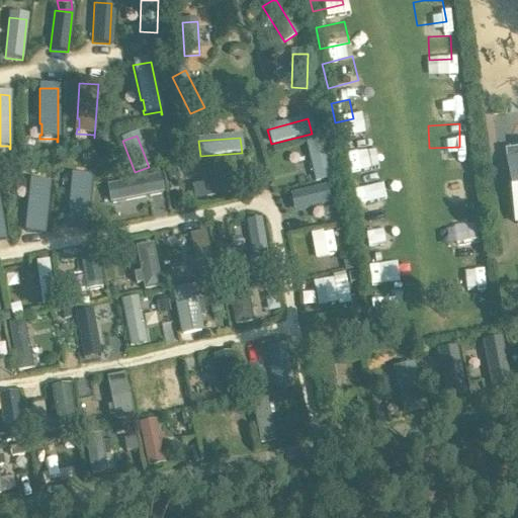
[(342,162),(361,158),(357,138),(338,143),(342,162)]
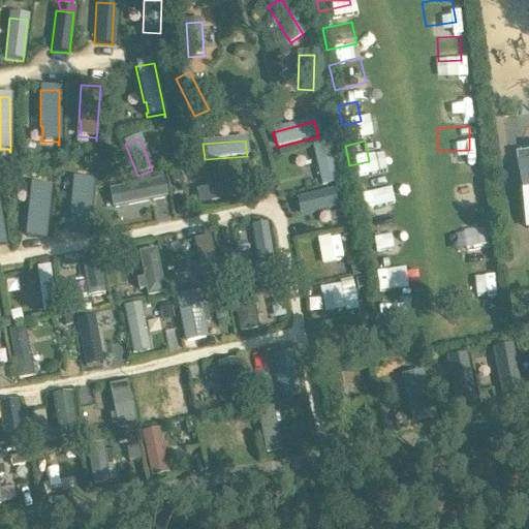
[(337,184),(328,143),(312,146),(321,187),(337,184)]
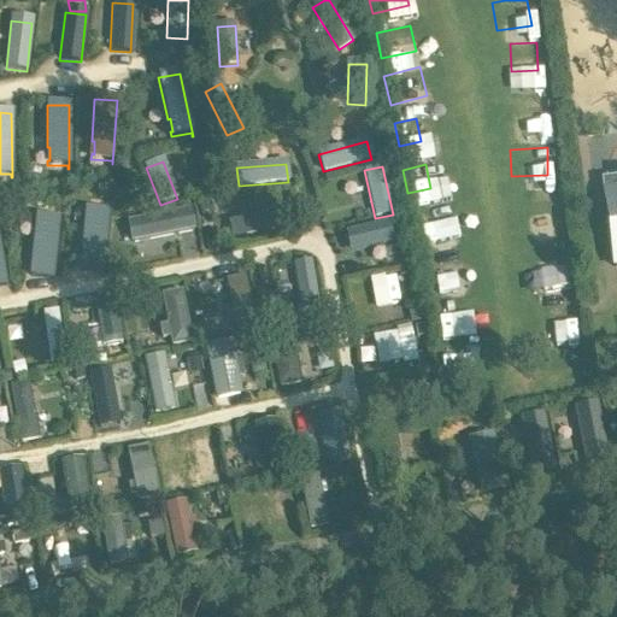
[(211,204),(199,206),(201,216),(212,215),(211,204)]
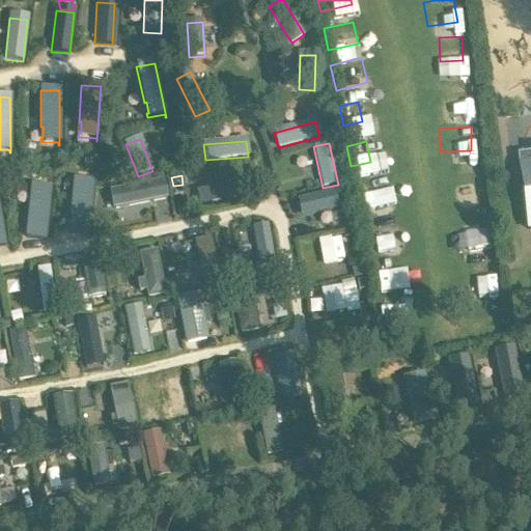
[(70,235),(88,236),(92,182),(91,182),(91,185),(74,184),(74,188),(76,188),(75,199),(73,199),(70,235)]
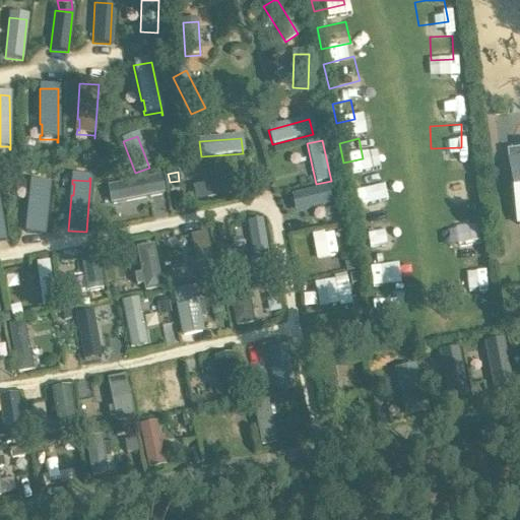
[(158,178),(108,188),(111,205),(161,195),(158,178)]
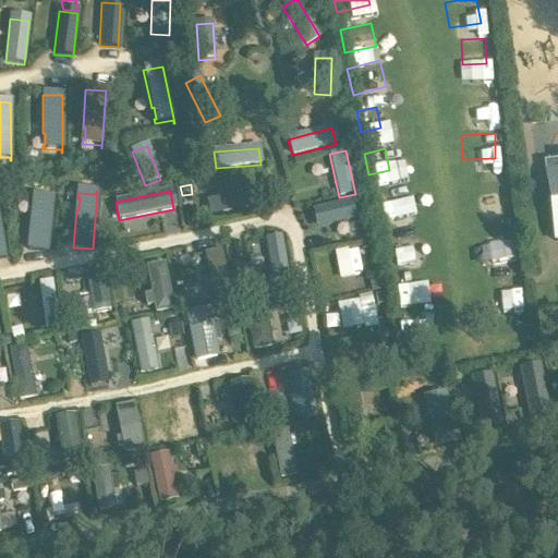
[(261,193),(208,204),(211,219),(264,208),(261,193)]
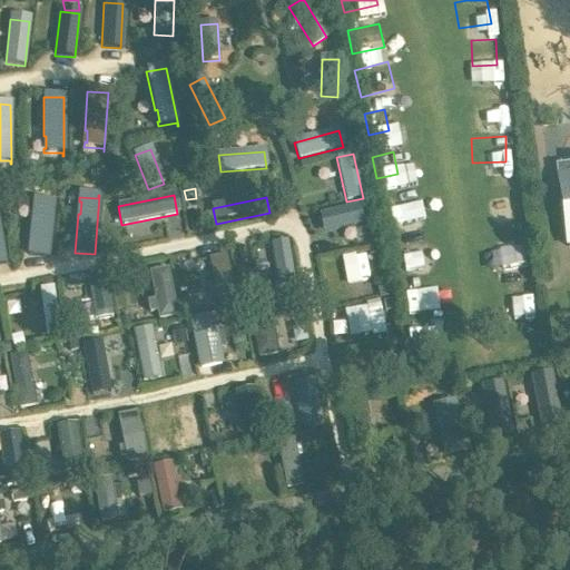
[(29,259),(49,262),(53,203),(52,203),(52,205),(33,204),(33,208),(36,209),(35,222),(32,220),(29,259)]
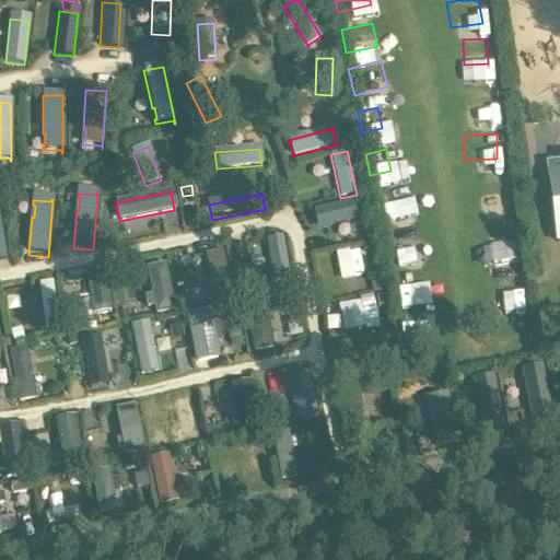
[(354,224),(350,208),(324,213),(327,231),(354,224)]
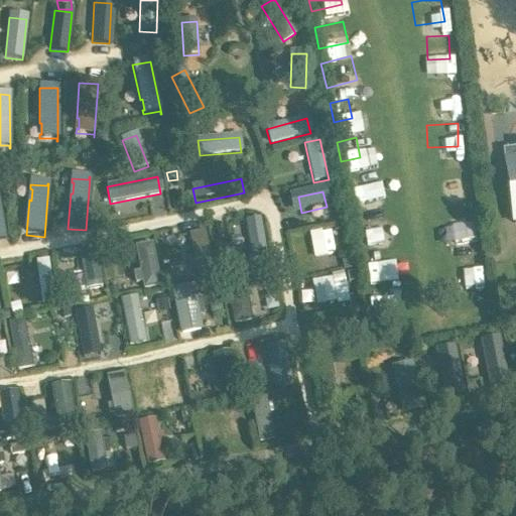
[(467,226),(466,208),(444,209),(445,227),(467,226)]
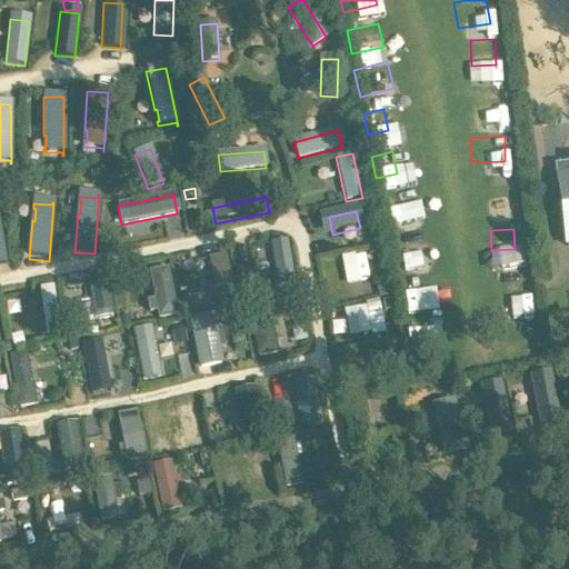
[(356,239),(332,242),(336,270),(360,267),(356,239)]
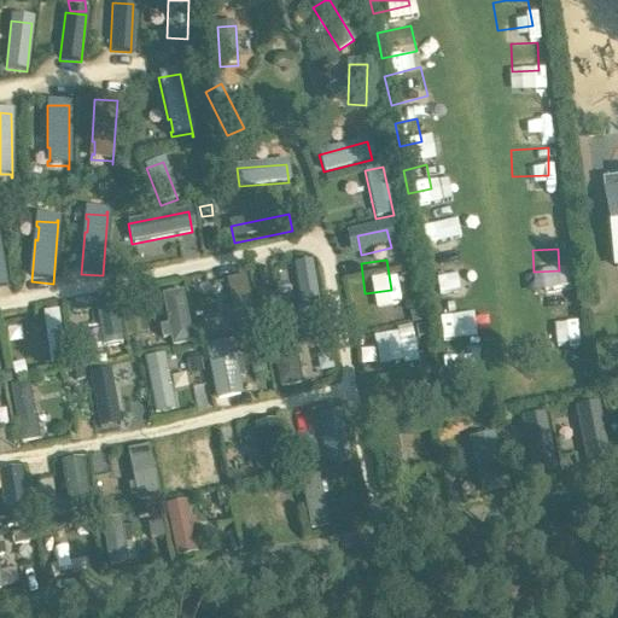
[(309,261),(293,264),(302,312),(318,309),(309,261)]
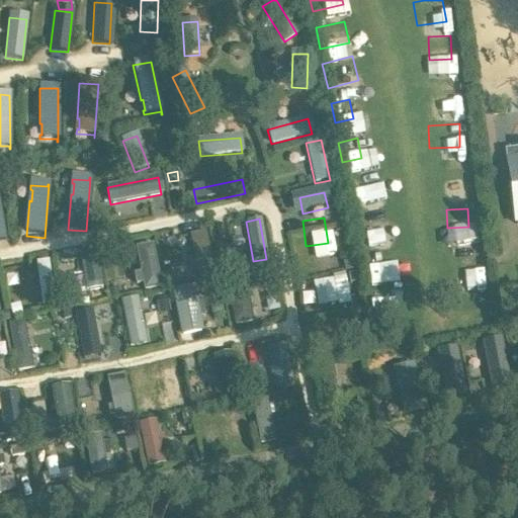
[(190,234),(195,260),(190,261),(192,273),(198,272),(199,279),(213,276),(204,231),(190,234)]
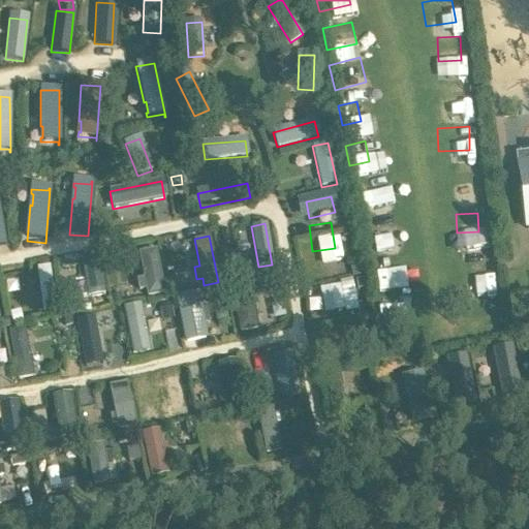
[(138,252),(144,277),(136,278),(139,290),(146,288),(148,296),(163,292),(154,249),(138,252)]
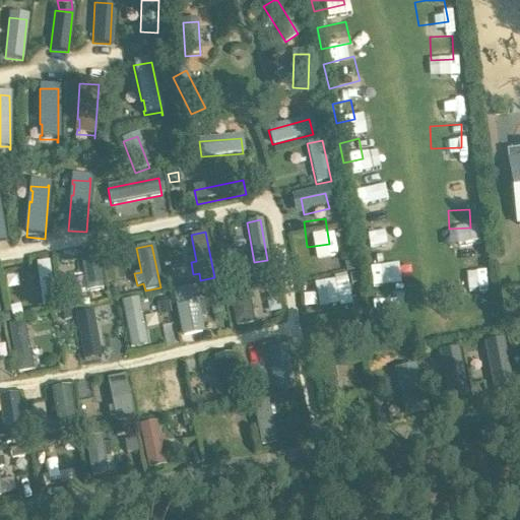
[(80,251),(84,277),(78,278),(81,291),(87,290),(87,293),(102,290),(94,249),(80,251)]
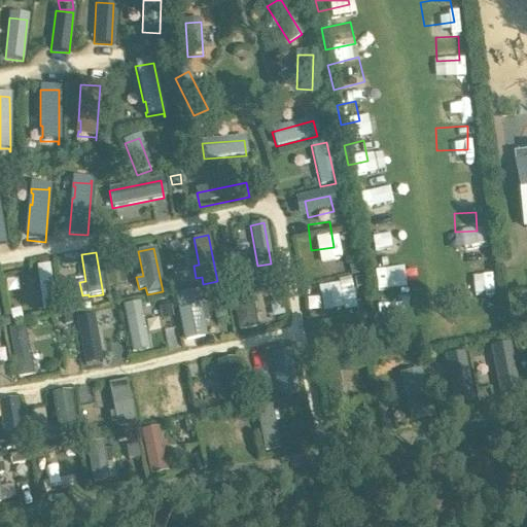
[(462,284),(484,281),(481,258),(458,261),(462,284)]
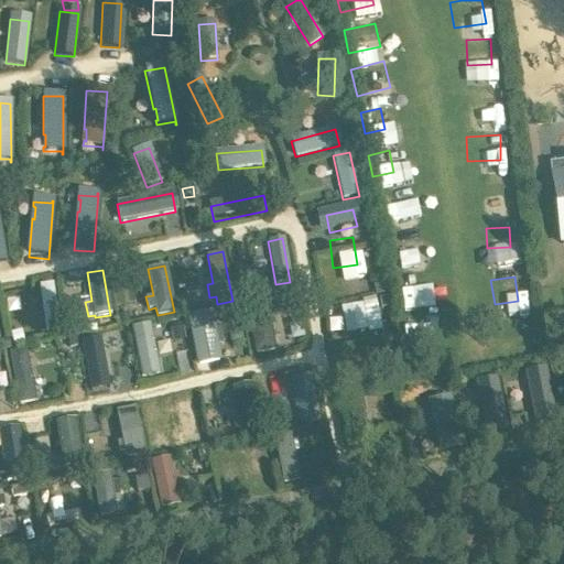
[(52,283),(40,284),(45,329),(57,328),(52,283)]
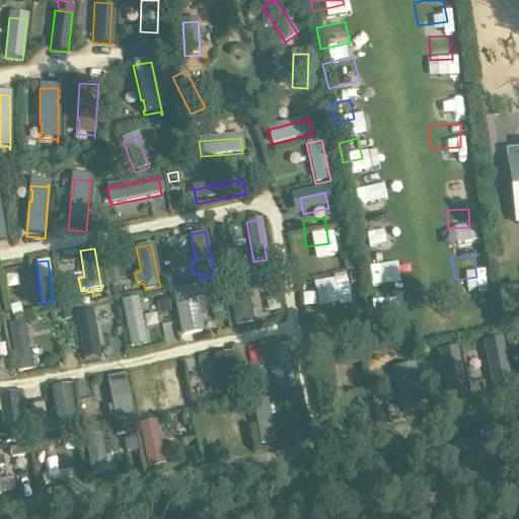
[(309,295),(341,290),(337,266),(305,272),(309,295)]
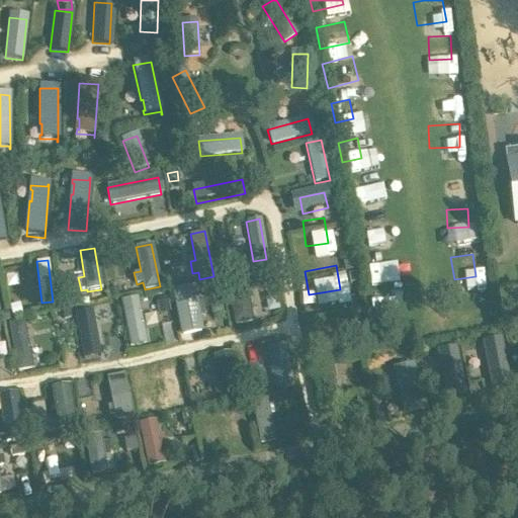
[(176,272),(166,273),(167,286),(177,285),(176,272)]
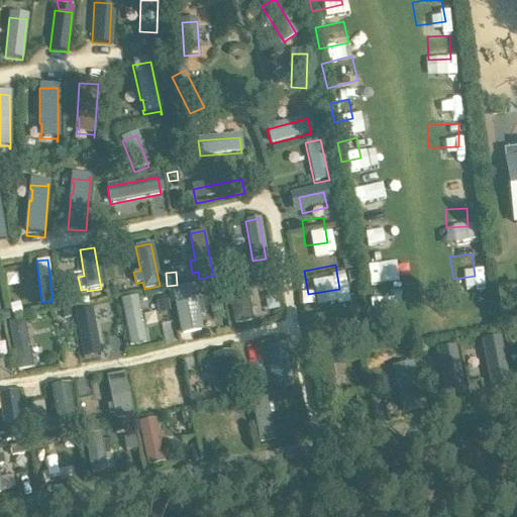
[(242,275),(226,278),(235,323),(251,320),(242,275)]
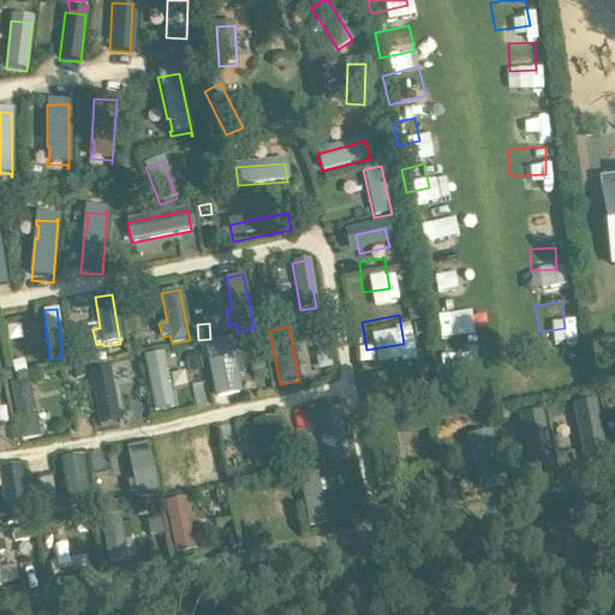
[(258,334),(243,336),(245,348),(261,346),(258,334)]
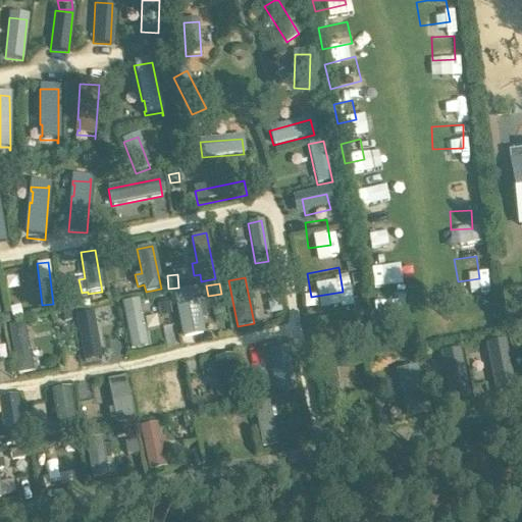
[(202,303),(196,304),(193,288),(173,292),(184,336),(202,332),(200,320),(205,319),(202,303)]
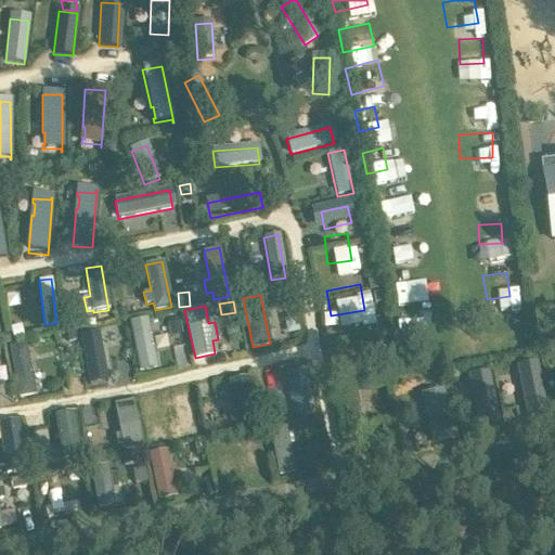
[(554,322),(554,309),(543,310),(543,323),(554,322)]
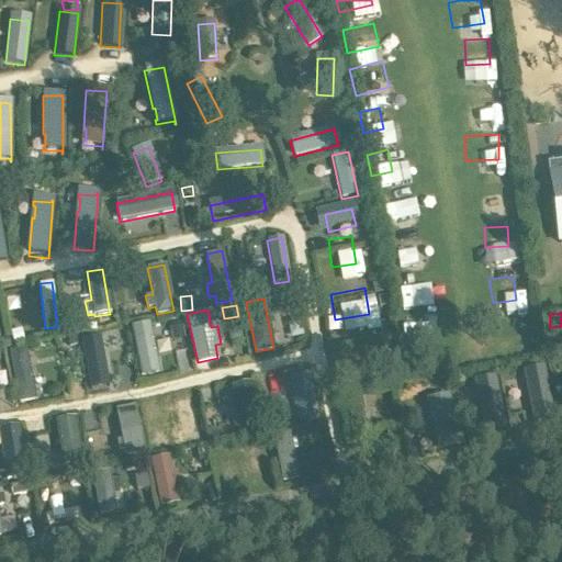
[(148,322),(131,325),(142,377),(158,373),(148,322)]
